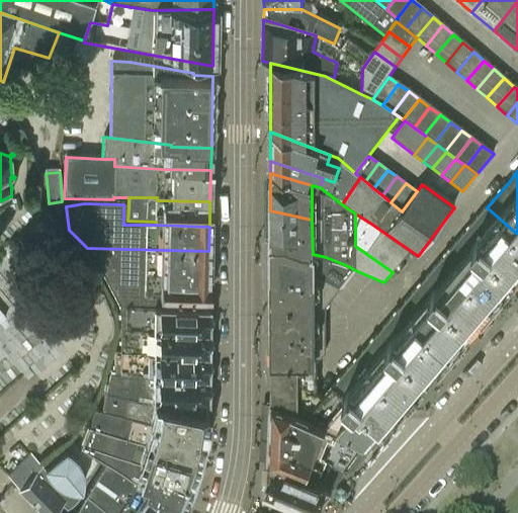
[(517,270),(517,234),(487,207),(444,258),(493,300),(517,270)]
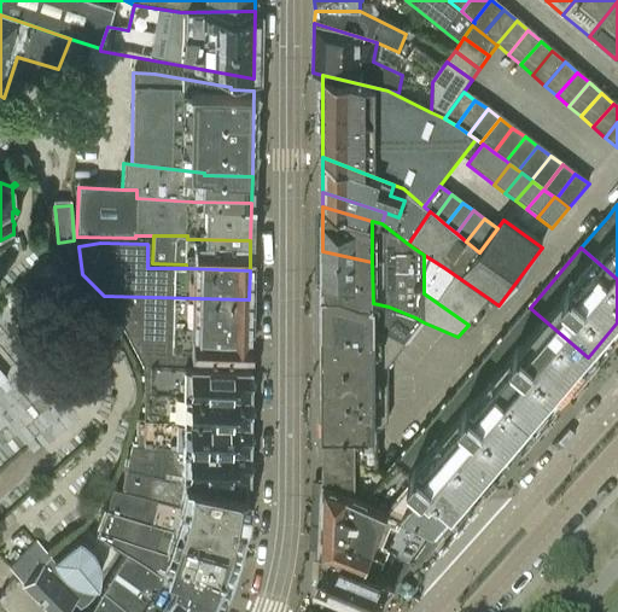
[(372,262),(322,251),(322,293),(340,293),(362,302),(365,301),(373,303),(372,262)]
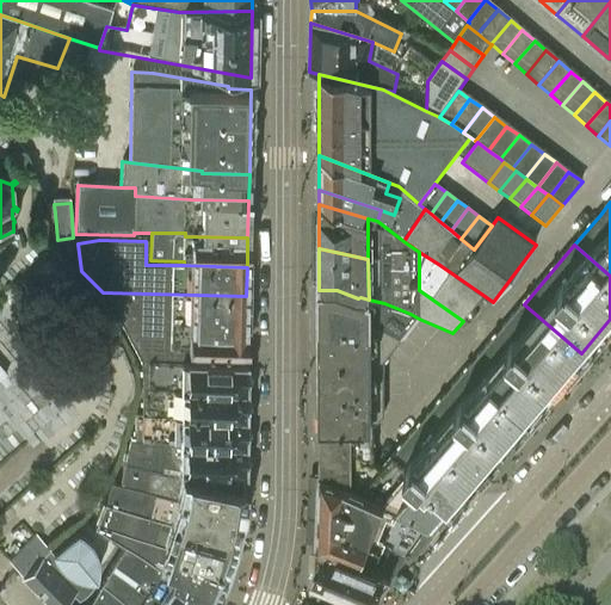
[(485,296),(438,264),(429,277),(474,308),(485,296)]
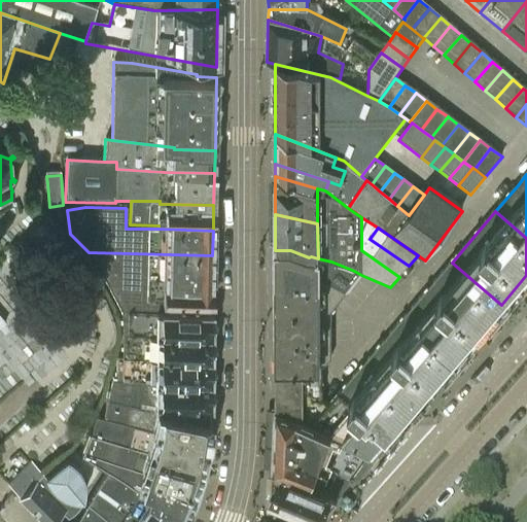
[(409,266),(370,239),(361,250),(399,277),(409,266)]
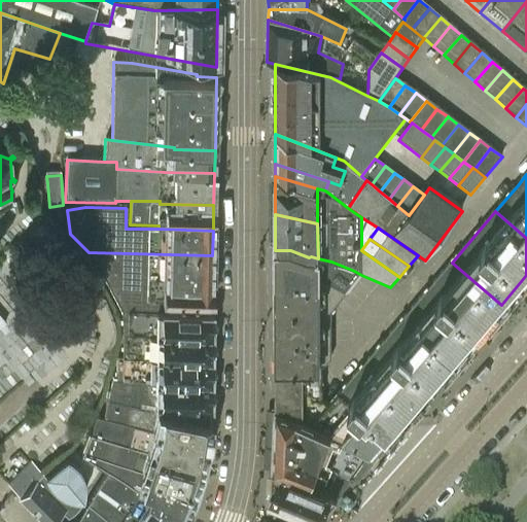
[(290,250),(275,250),(276,284),(330,284),(345,296),(361,275),(354,271),(331,262),(318,258),(311,256),(309,257),(290,250)]
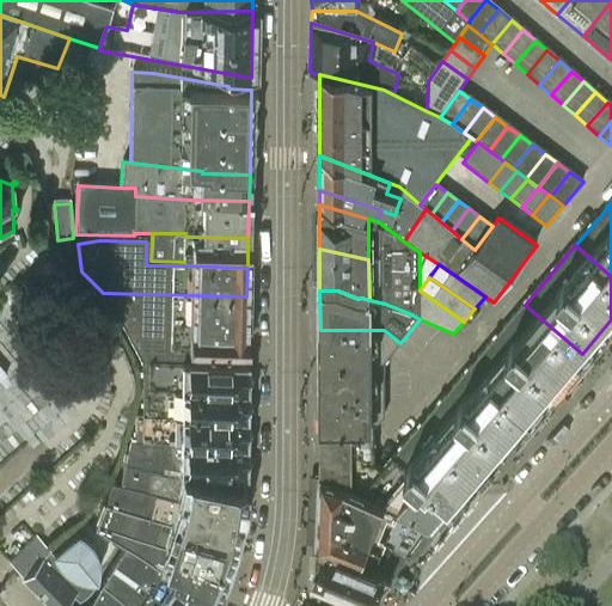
[(246,324),(246,297),(103,293),(118,322),(246,324)]
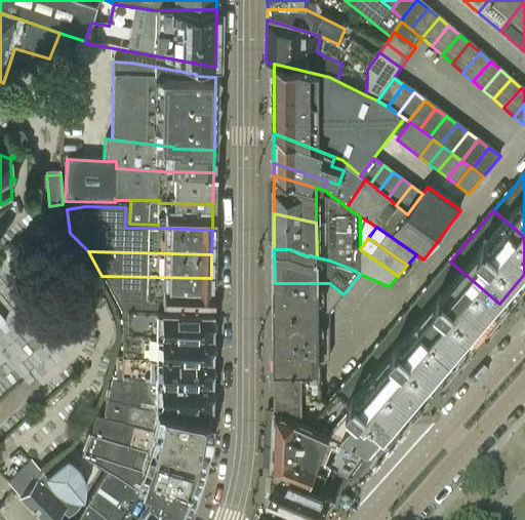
[(499,304),(450,262),(406,313),(456,355),(499,304)]
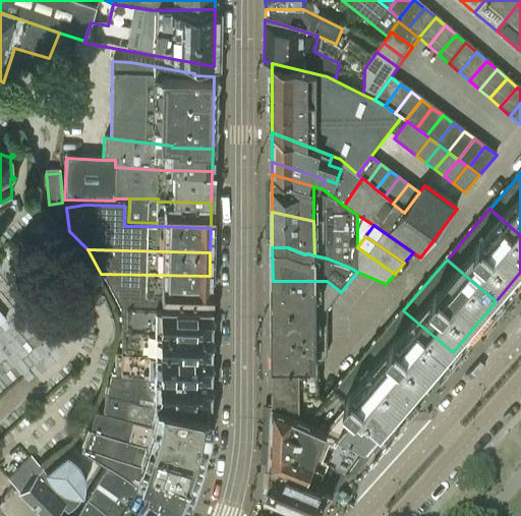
[(209,301),(210,276),(101,274),(119,309),(209,310),(209,301)]
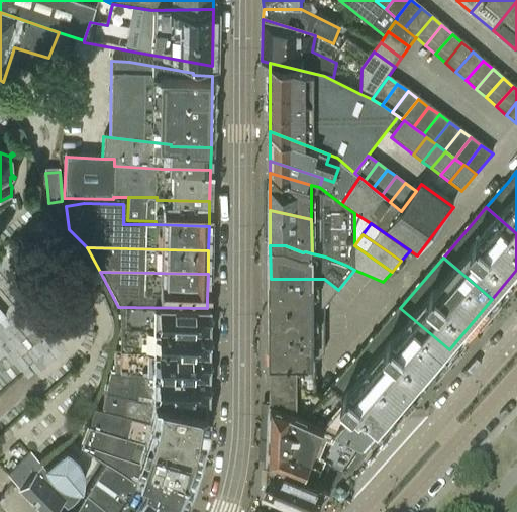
[(324,279),(271,279),(271,306),(326,305),(338,290),(324,279)]
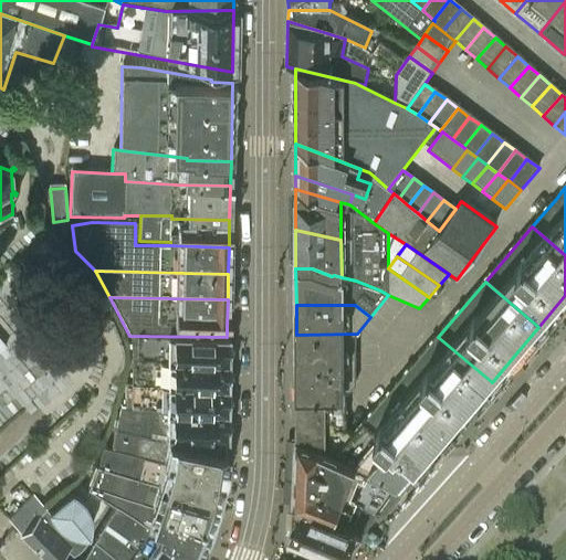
[(357,334),(296,335),(296,366),(355,366),(355,337),(357,334)]
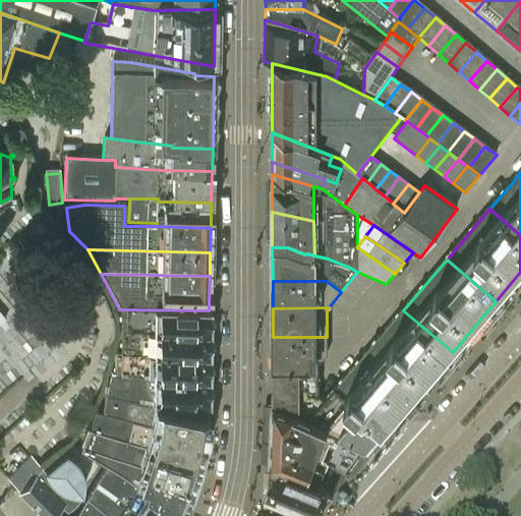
[(213,325),(213,312),(209,311),(209,310),(119,309),(121,334),(209,334),(209,325),(213,325)]
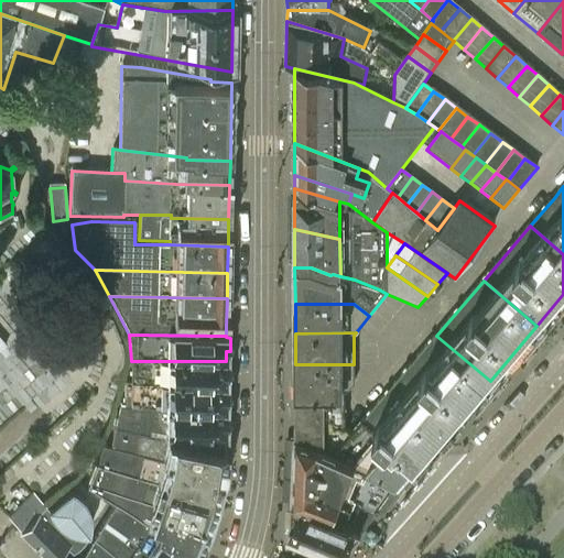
[(490,381),(436,336),(390,391),(443,436),(490,381)]
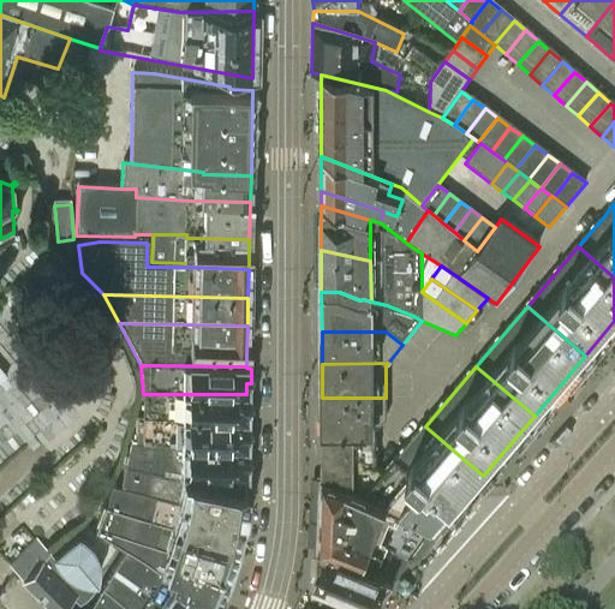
[(250,394),(246,394),(143,394),(143,421),(246,422),(246,412),(250,412),(250,394)]
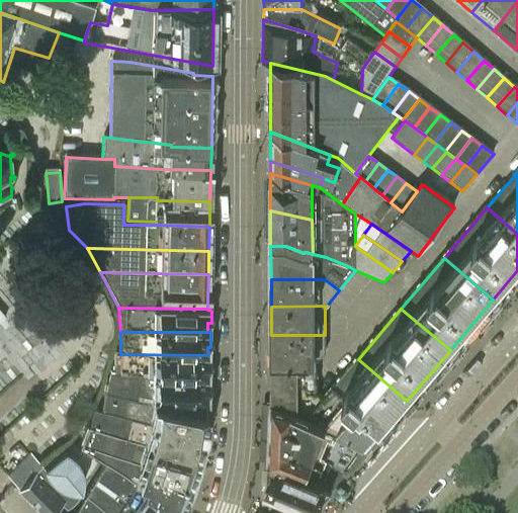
[(325,335),(271,335),(271,364),(316,364),(325,354),(325,335)]
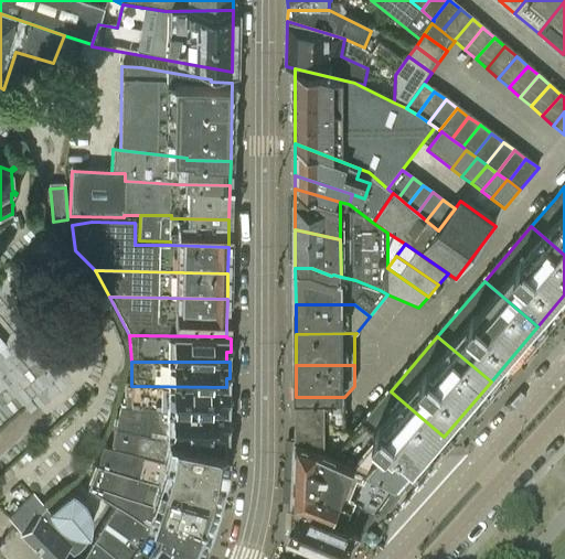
[(226,387),(131,386),(125,386),(124,411),(166,411),(225,412),(226,404),(230,404),(230,387),(226,387)]
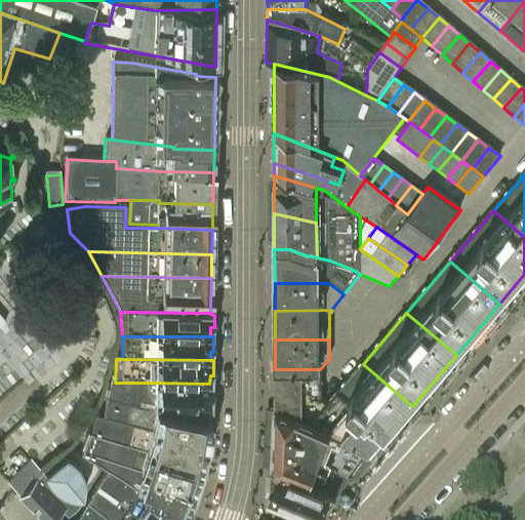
[(412,406),(363,364),(327,405),(326,405),(311,423),(369,450),(373,451),(412,406)]
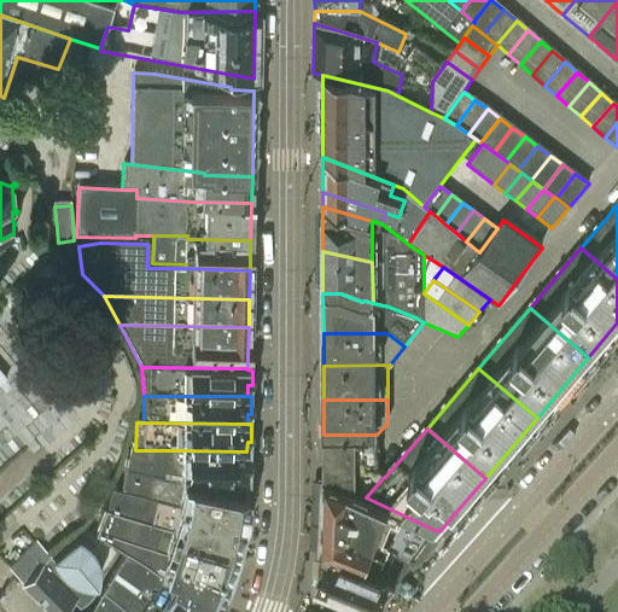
[(377,435),(324,435),(324,460),(375,461),(375,436),(377,435)]
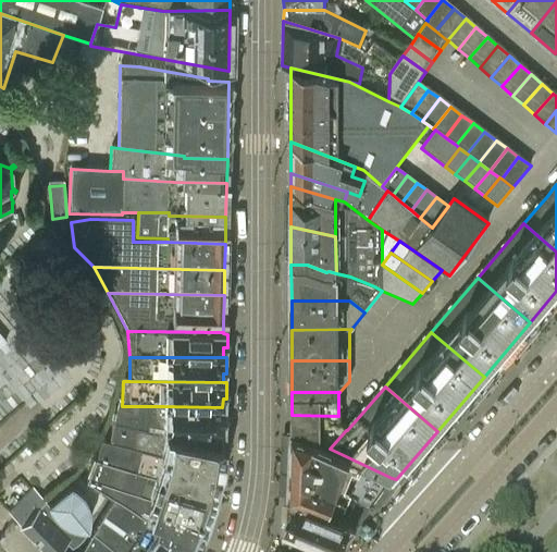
[(226,407),(222,407),(163,406),(122,406),(119,405),(111,426),(220,446),(222,432),(222,424),(226,424),(226,407)]
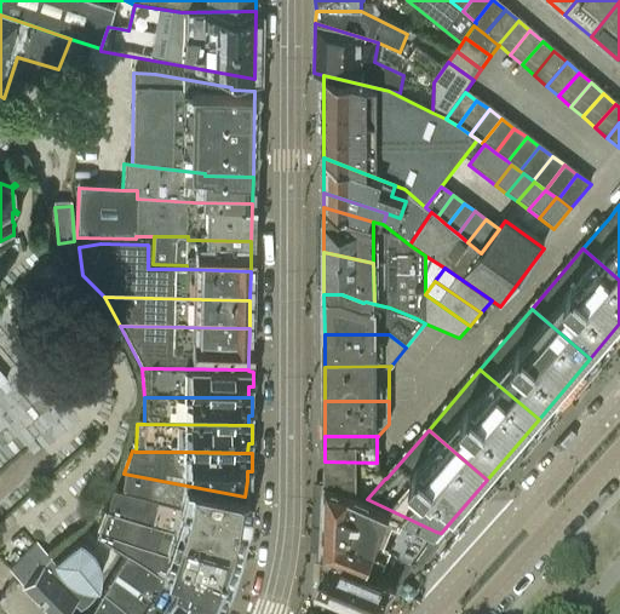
[(377,463),(325,462),(325,483),(346,489),(367,499),(385,478),(377,471),(377,463)]
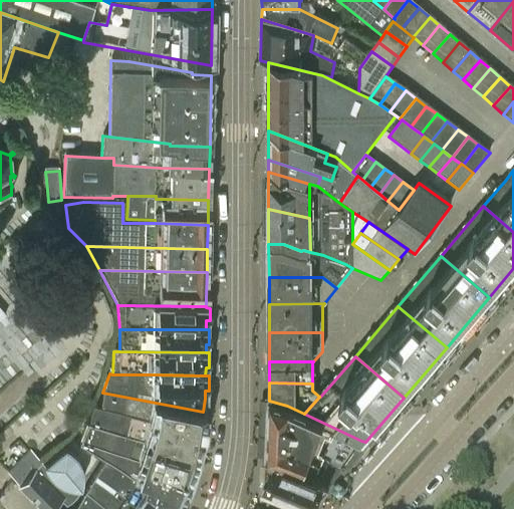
[(203,412),(102,393),(100,411),(152,423),(204,435),(206,422),(203,419),(203,412)]
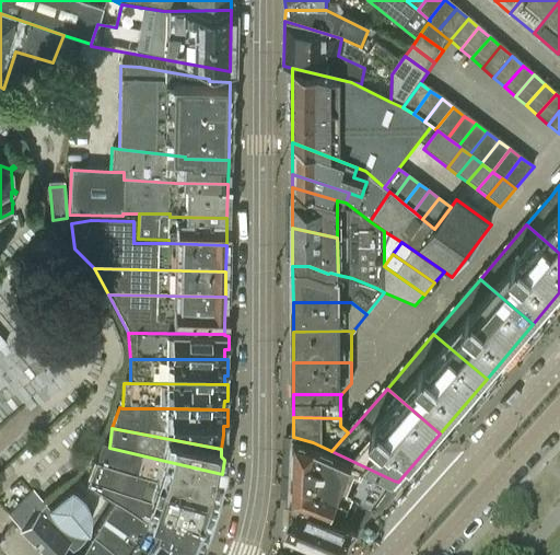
[(313,442),(293,437),(291,472),(359,500),(357,504),(372,510),(394,481),(331,451),(313,442)]
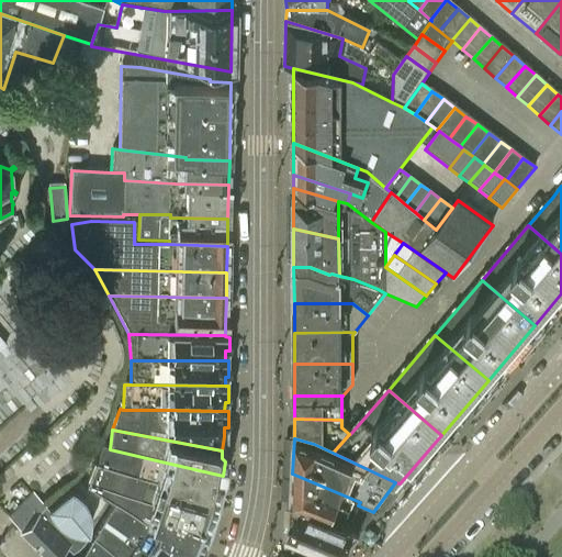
[(223,476),(166,463),(110,449),(101,447),(97,466),(128,475),(214,500),(215,493),(220,492),(223,476)]
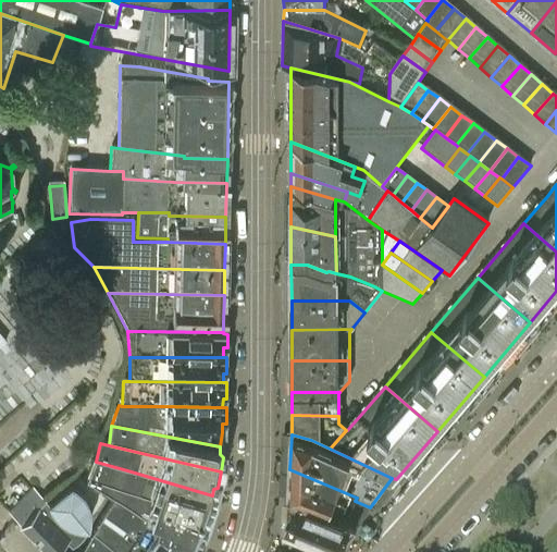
[(127,470),(96,462),(93,461),(86,478),(147,500),(205,518),(205,517),(209,517),(212,505),(210,503),(212,495),(127,470)]
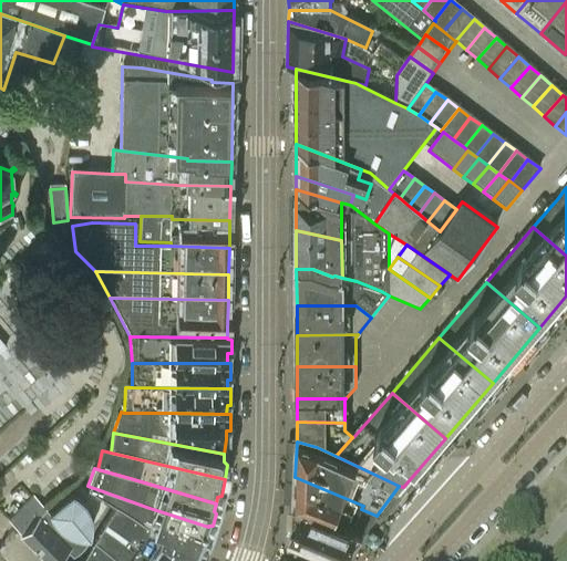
[(363,506),(295,477),(294,504),(359,530),(351,523),(361,509),(363,506)]
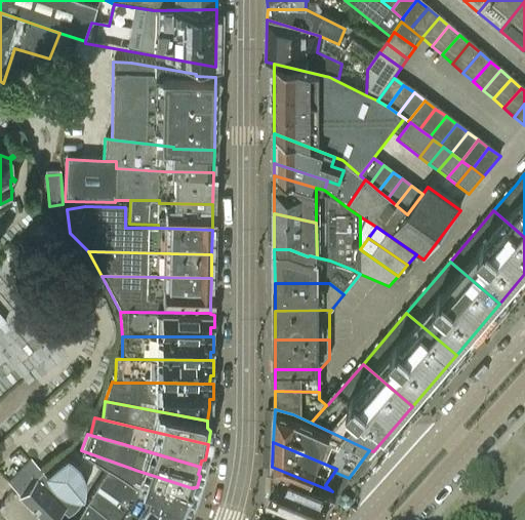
[(180,518),(193,488),(138,471),(81,450),(80,454),(107,471),(180,518)]
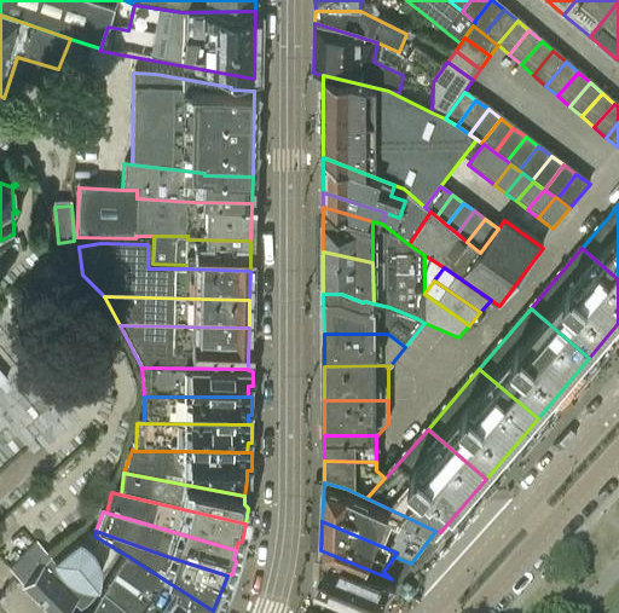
[(50,559),(22,587),(48,612),(61,612),(71,602),(79,609),(81,607),(84,606),(86,603),(88,601),(91,599),(93,596),(94,593),(96,590),(97,587),(98,583),(99,580),(99,577),(99,572),(98,567),(97,562),(94,557),(92,554),(90,550),(86,547),(81,543),(77,541),(73,545),(75,548),(59,561),(57,559),(53,562),(50,559)]
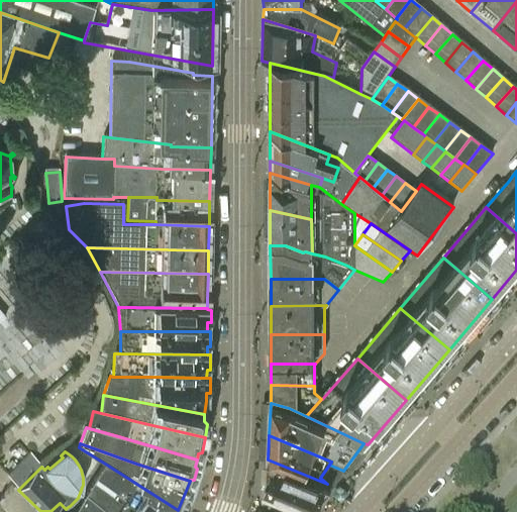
[(7,479),(15,487),(18,490),(41,467),(39,465),(30,455),(7,479)]
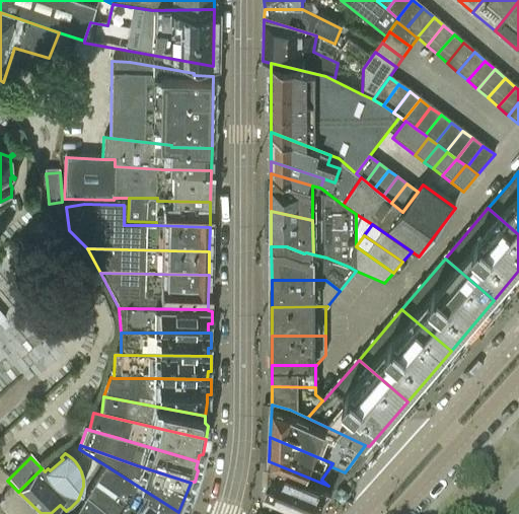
[(328,486),(269,461),(268,490),(315,511),(332,490),(328,486)]
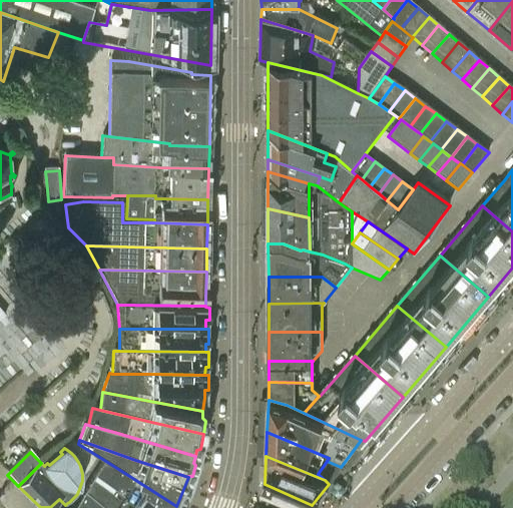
[(175,507),(176,506),(104,460),(93,478),(138,507),(175,507)]
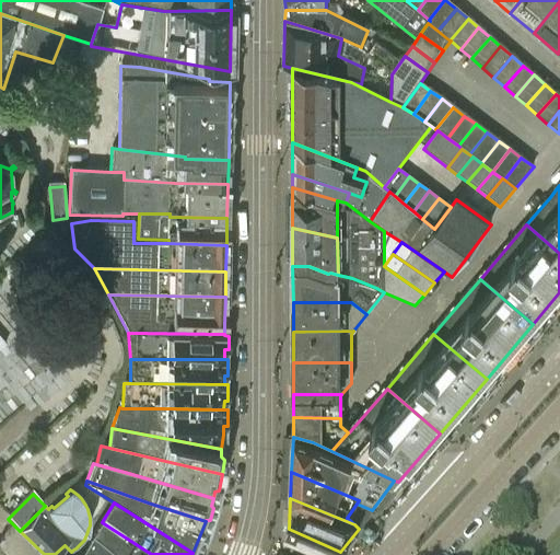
[(151,554),(102,522),(92,540),(113,554),(151,554)]
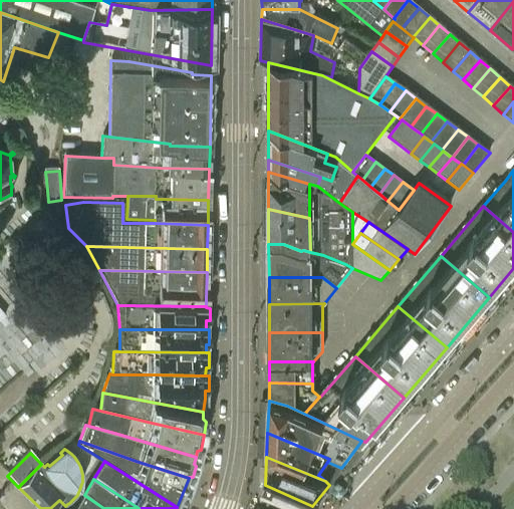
[(103,508),(84,495),(76,508),(103,508)]
